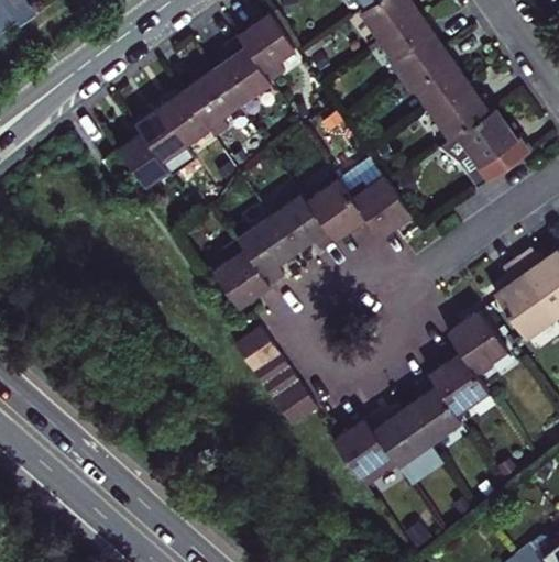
[(0,0),(0,33),(21,19),(8,0),(0,0)]
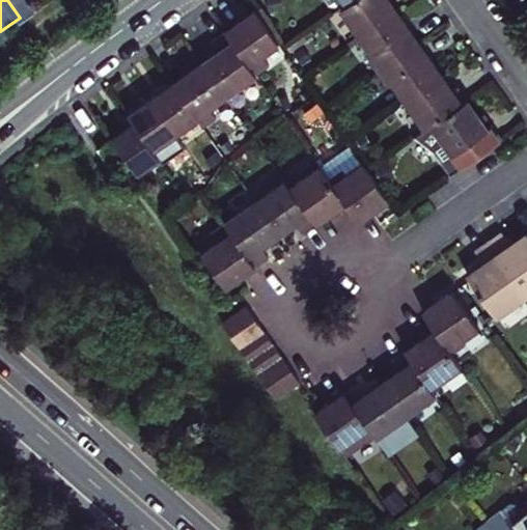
[(22,22),(34,12),(25,0),(7,0),(20,18),(22,22)]
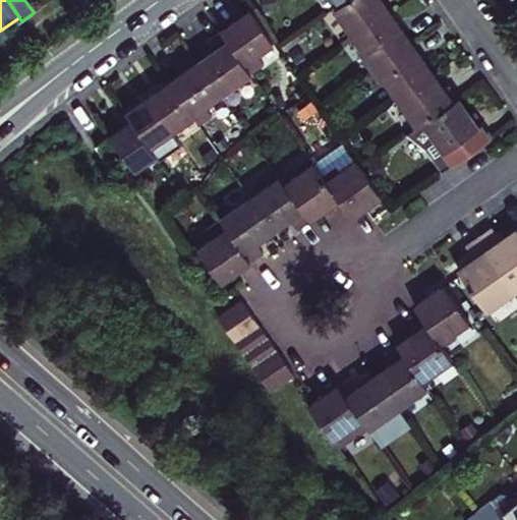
[(340,4),(342,7),(352,0),(318,0),(325,9),(332,11),(340,4)]
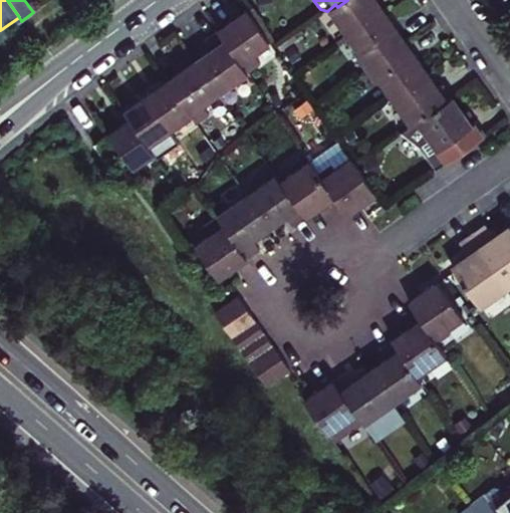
[(347,0),(337,7),(330,12),(350,41),(387,16),(377,5),(373,0),(347,0)]
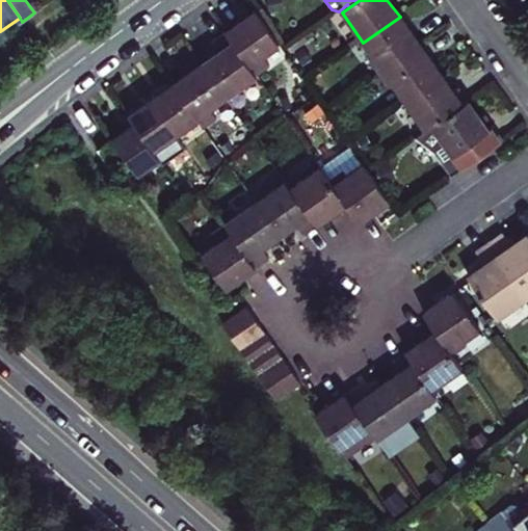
[(280,44),(255,7),(240,17),(225,28),(257,75),(268,67),(262,56),(280,44)]
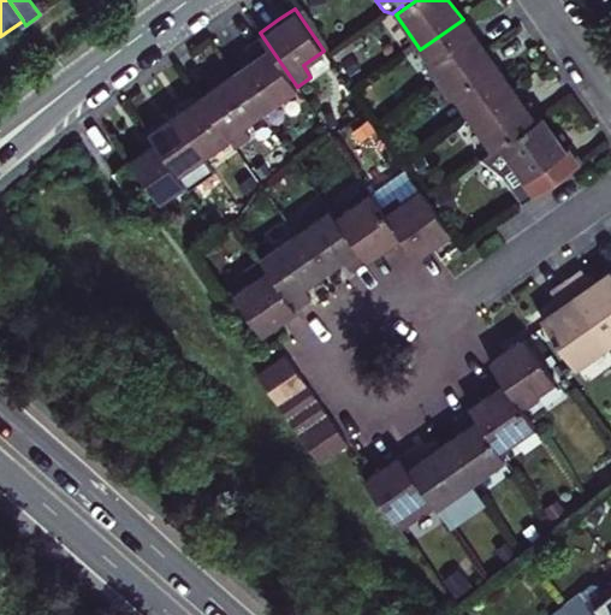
[(428,72),(439,87),(487,54),(479,42),(463,19),(420,49),(434,69),(428,72)]
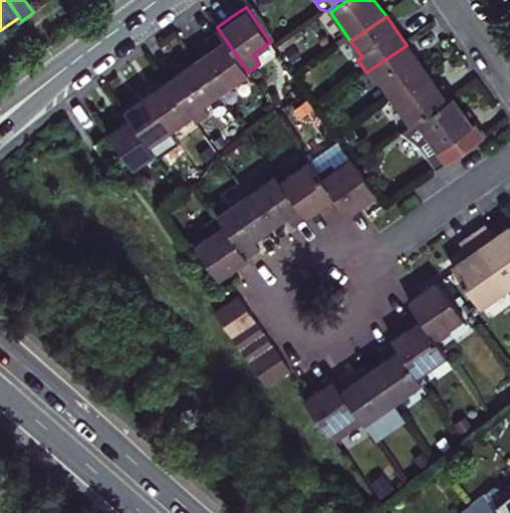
[(248,72),(217,27),(204,36),(211,46),(204,51),(195,57),(219,93),(248,72)]
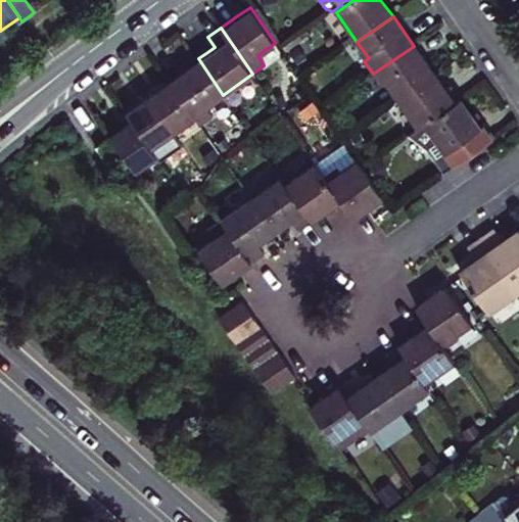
[(414,46),(373,74),(383,88),(387,85),(398,100),(435,75),(428,65),(414,46)]
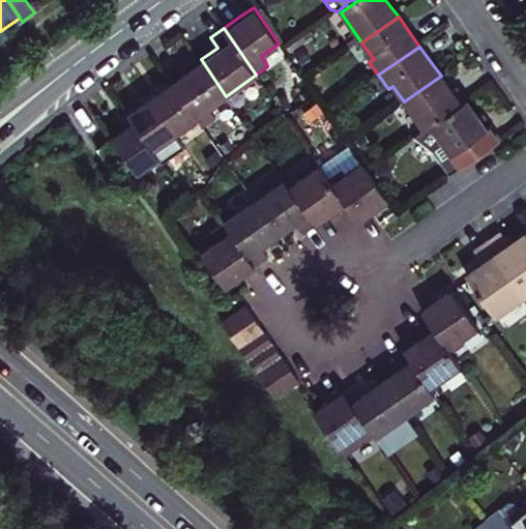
[(187,69),(169,82),(202,128),(214,119),(207,109),(226,96),(201,59),(187,69)]
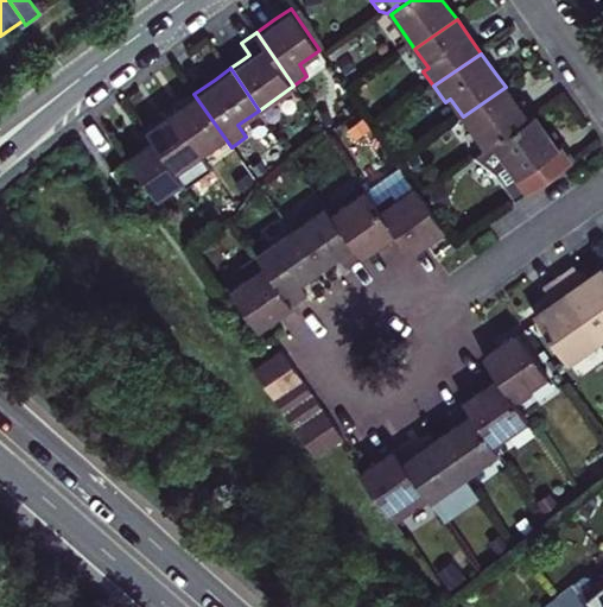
[(519,106),(506,87),(463,117),(488,152),(538,118),(532,109),(526,101),(519,106)]
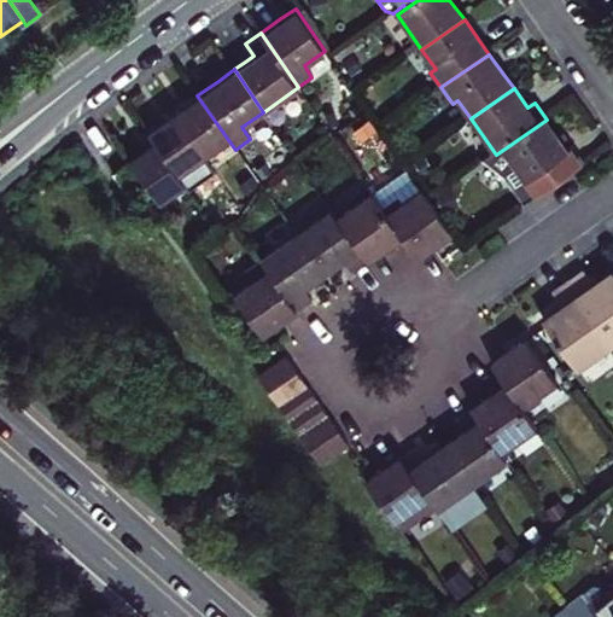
[(235,150),(197,95),(186,103),(173,112),(202,155),(212,172),(238,153),(235,150)]
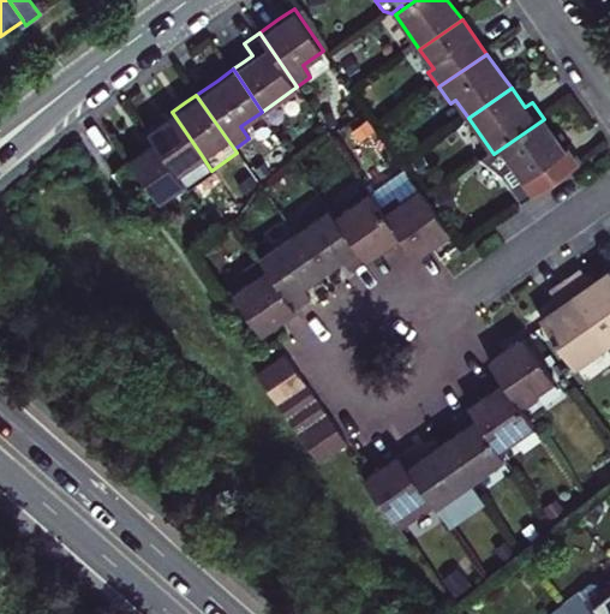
[(201,154),(172,112),(159,121),(147,130),(153,138),(175,172),(201,154)]
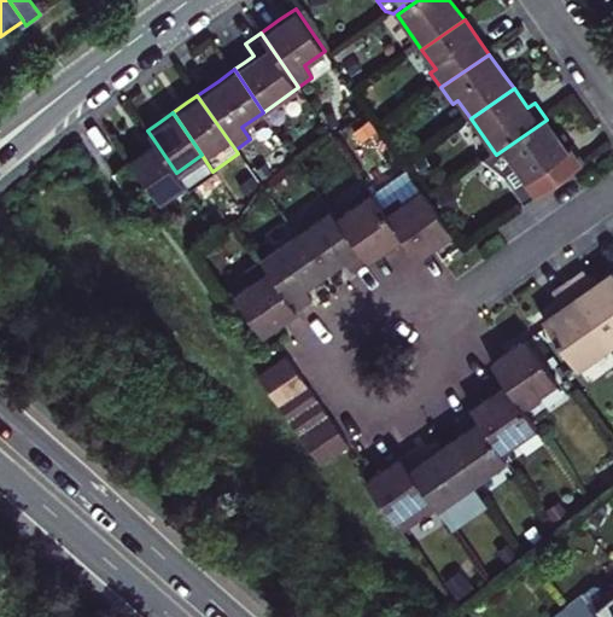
[(547,120),(496,155),(483,164),(511,184),(529,208),(588,167),(576,150),(571,153),(562,140),(547,120)]
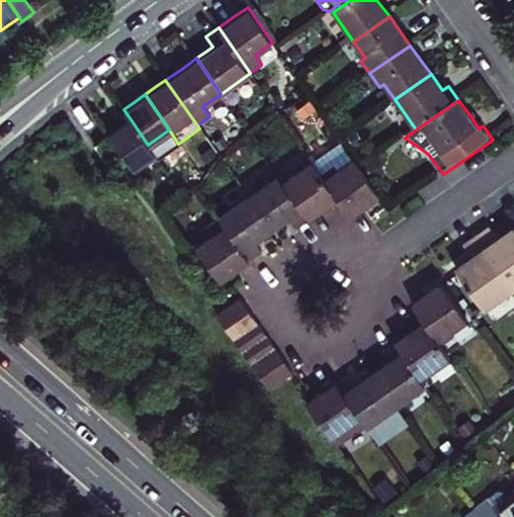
[(479,128),(483,125),(479,120),(476,115),(472,117),(479,128)]
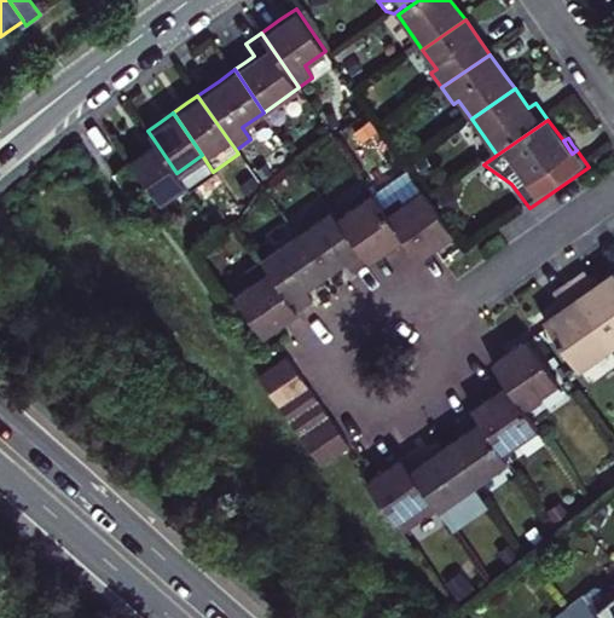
[(177,173),(154,139),(143,148),(128,159),(146,184),(152,192),(160,203),(185,185),(177,173)]
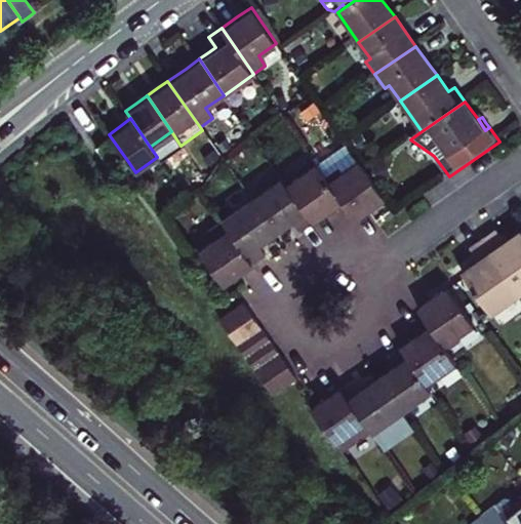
[(124,156),(109,134),(95,145),(92,147),(107,167),(124,156)]
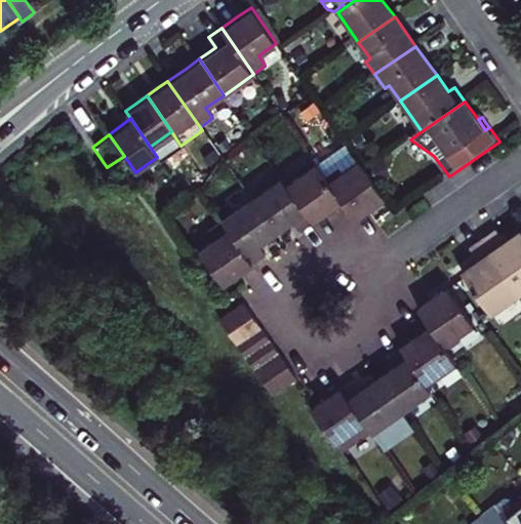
[(386,201),(365,171),(360,164),(344,175),(339,168),(326,177),(347,208),(356,222),(376,207),(386,201)]
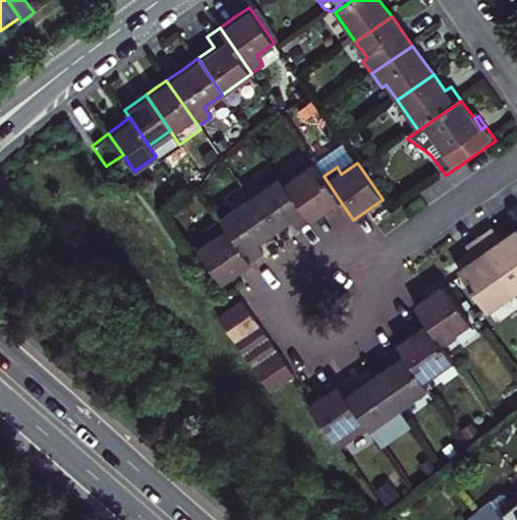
[(317,166),(285,187),(310,224),(324,215),(329,211),(332,215),(344,207),(324,176),(317,166)]
